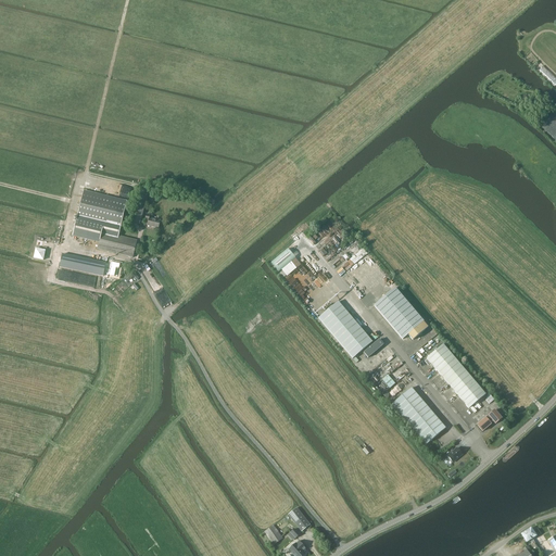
[(555,86),(555,85),(555,76),(544,65),(540,71),(555,86)]
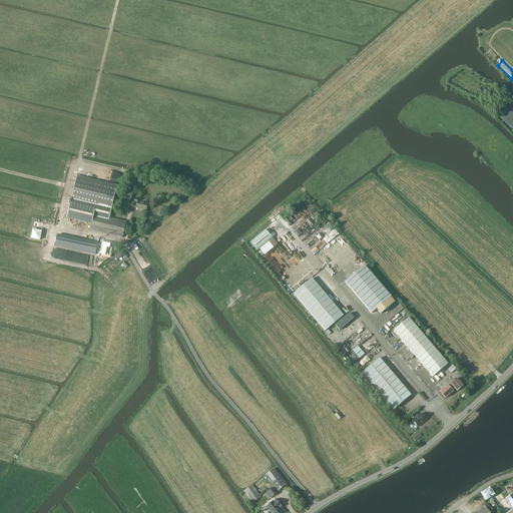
[(70,202),(67,217),(92,223),(94,213),(109,217),(111,210),(117,186),(77,176),(76,178),(73,191),(73,193),(71,201),(70,202)]
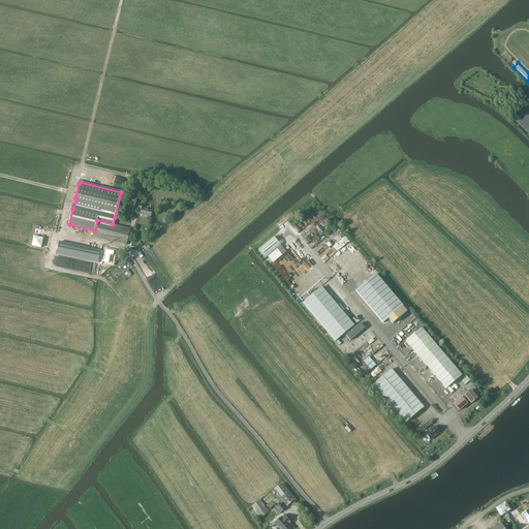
[(145,205),(143,205),(139,204),(137,211),(141,211),(139,215),(151,217),(152,210),(144,208),(145,205)]
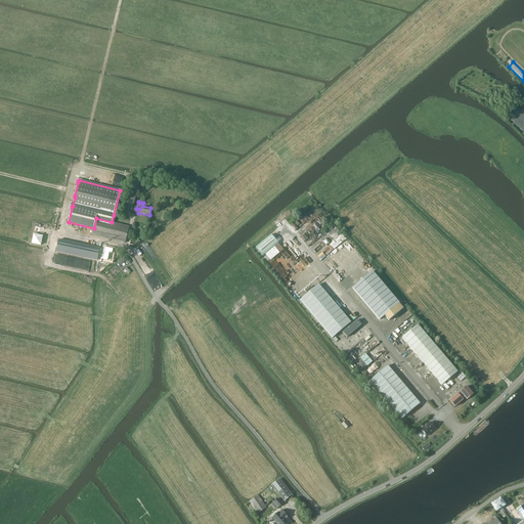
[(125,244),(129,226),(112,222),(96,218),(94,228),(92,235),(125,244)]
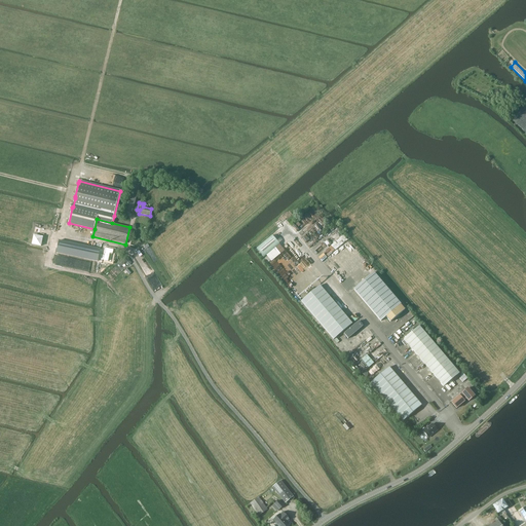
[(329,246),(332,251),(346,241),(343,236),(329,246)]
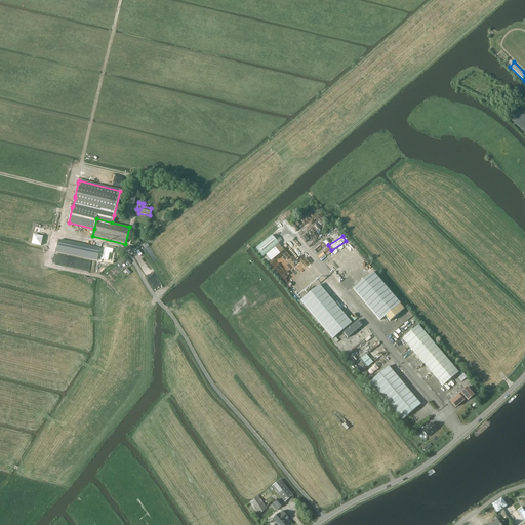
[(71,243),(69,255),(84,258),(87,246),(71,243)]
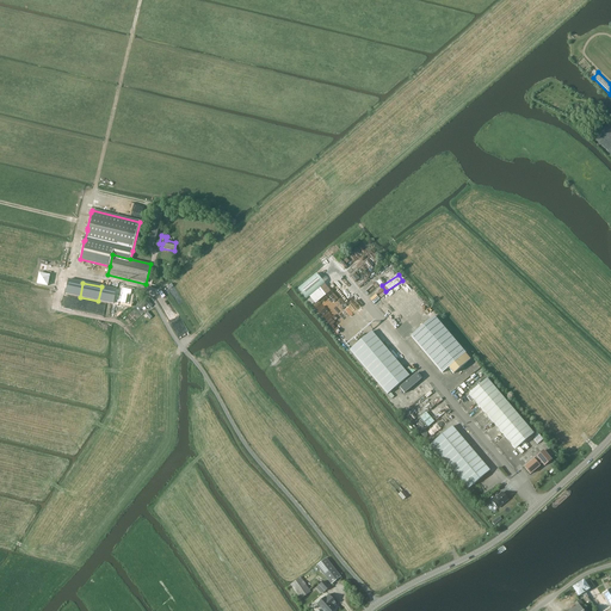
[(309,302),(315,297),(302,283),(296,288),(309,302)]
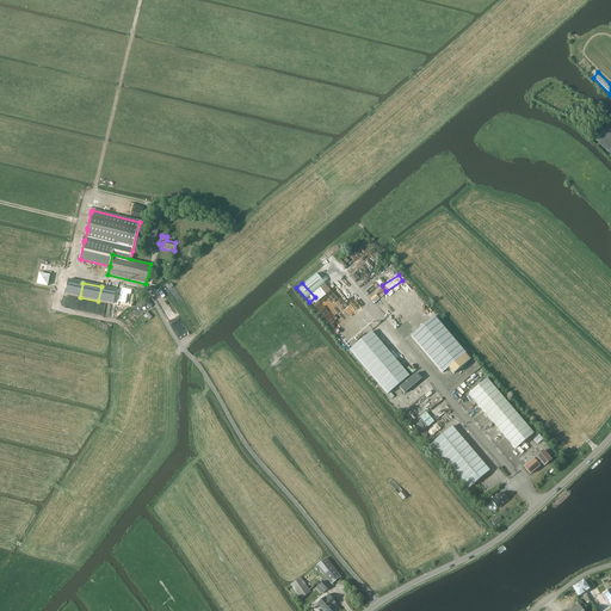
[(152,306),(146,298),(137,307),(140,310),(146,304),(149,308),(152,306)]
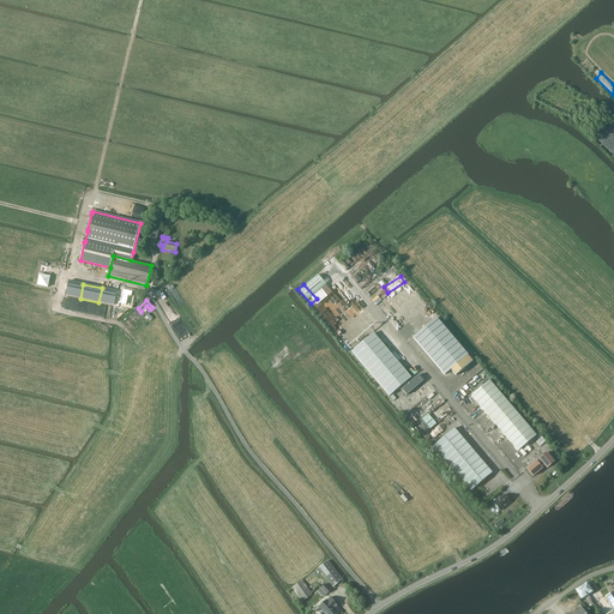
[(468,355),(437,318),(413,338),(445,375),(451,369),(456,375),(473,361),(468,355)]
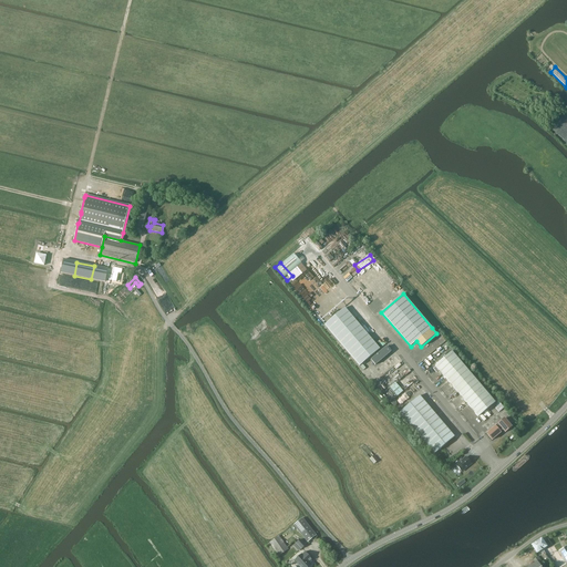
[(380,349),(344,308),(325,325),(360,366),(380,349)]
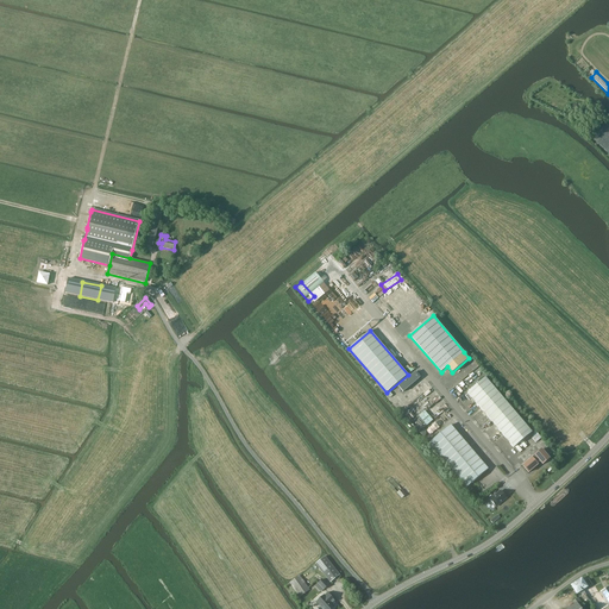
[(409,377),(399,387),(403,391),(414,383),(420,378),(415,372),(409,377)]
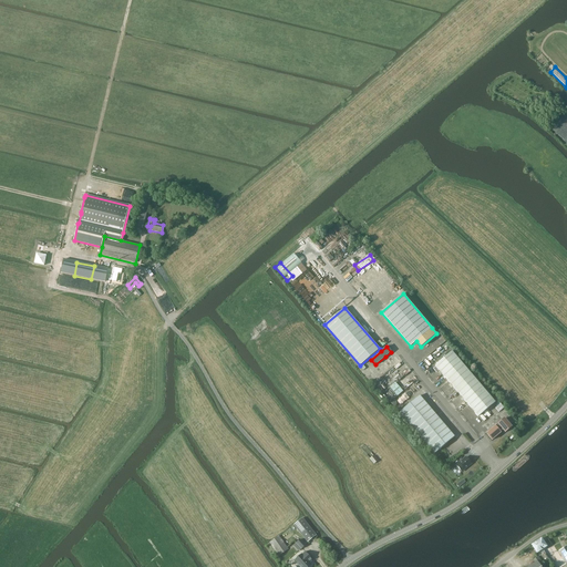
[(452,351),(435,366),(478,416),(495,402),(452,351)]
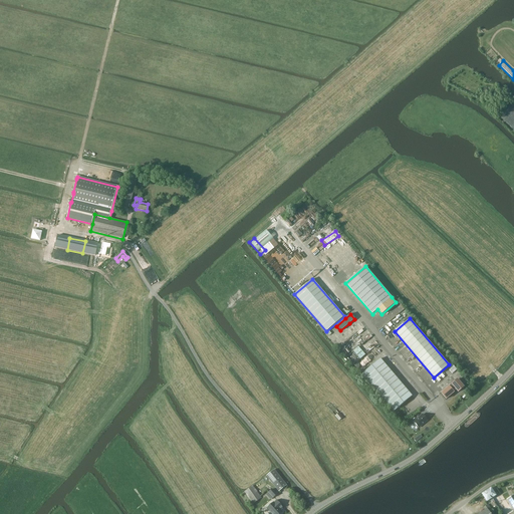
[(362,374),(394,412),(412,396),(380,358),(362,374)]
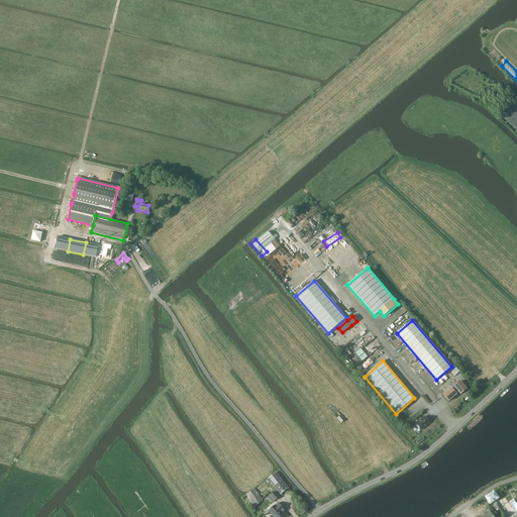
[(459,393),(460,395),(461,394),(466,390),(467,390),(466,388),(460,383),(459,382),(458,383),(454,386),(453,387),(454,387),(451,389),(450,390),(444,394),(443,395),(444,396),(448,400),(448,401),(449,400),(455,396),(456,395),(455,394),(458,392),(459,393)]
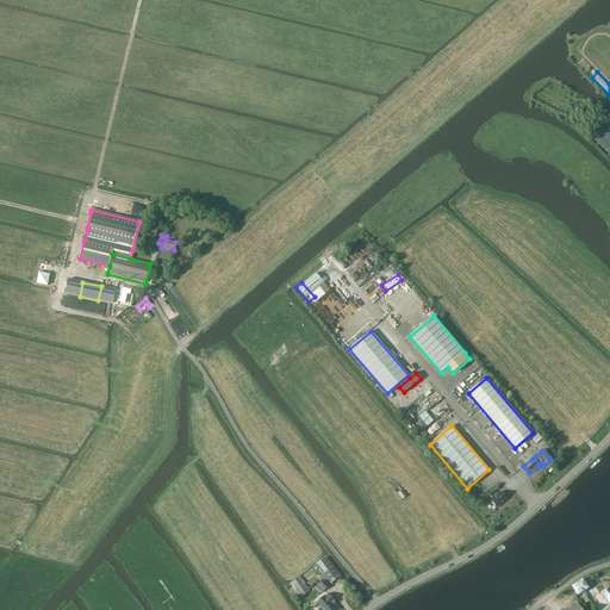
[(592,474),(587,470),(570,486),(574,491),(592,474)]
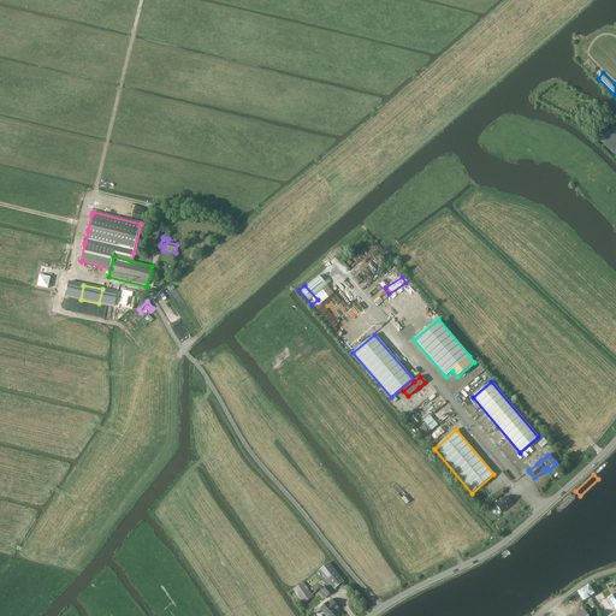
[(511,504),(510,502),(505,497),(496,505),(499,510),(502,513),(511,504)]
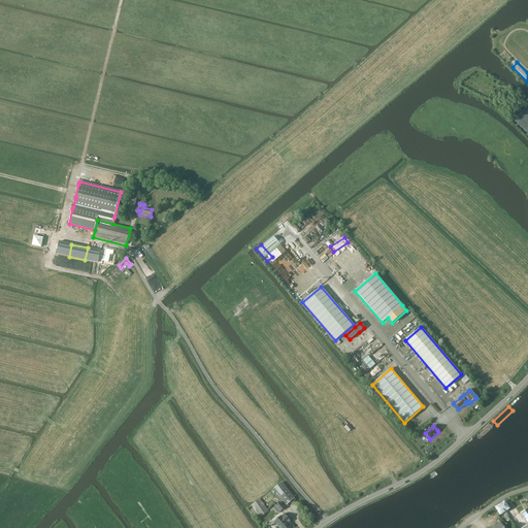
[(282,483),(273,489),(287,505),(294,498),(282,483)]
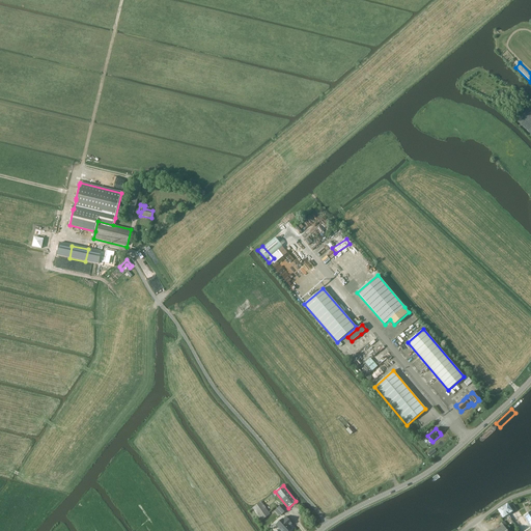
[(260,502),(252,508),(261,520),(270,513),(260,502)]
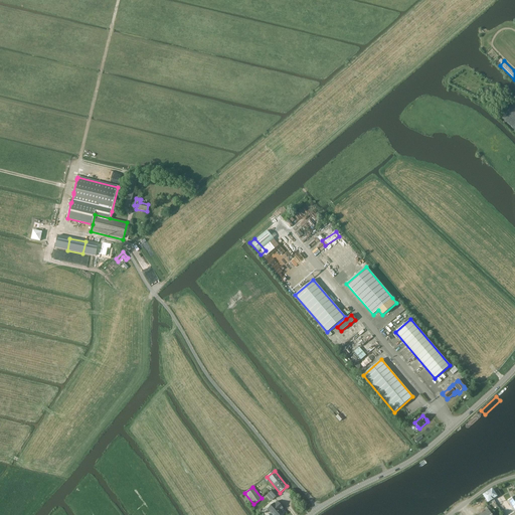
[(274,498),(278,495),(273,490),(270,493),(274,498)]
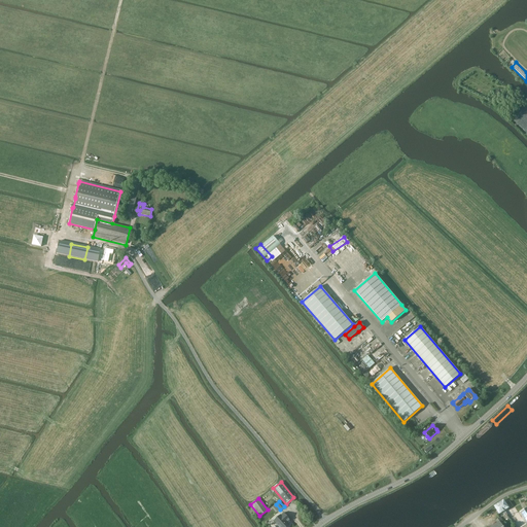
[(500,503),(504,511),(513,505),(510,501),(504,503),(503,501),(500,503)]
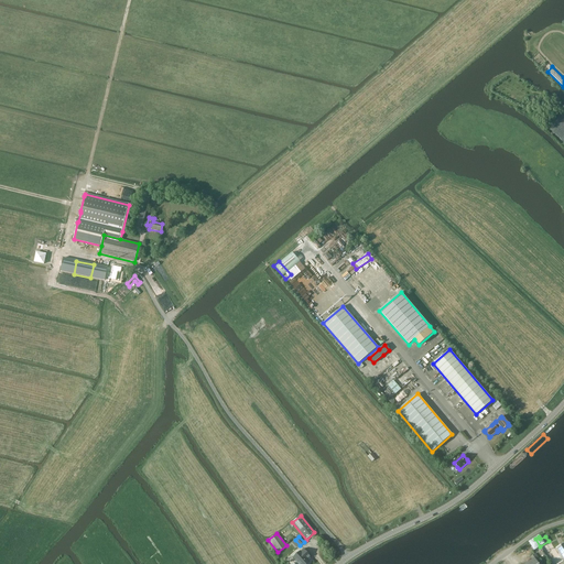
[(543,556),(544,556),(545,555),(542,550),(540,546),(535,539),(529,542),(534,550),(538,548),(543,556)]
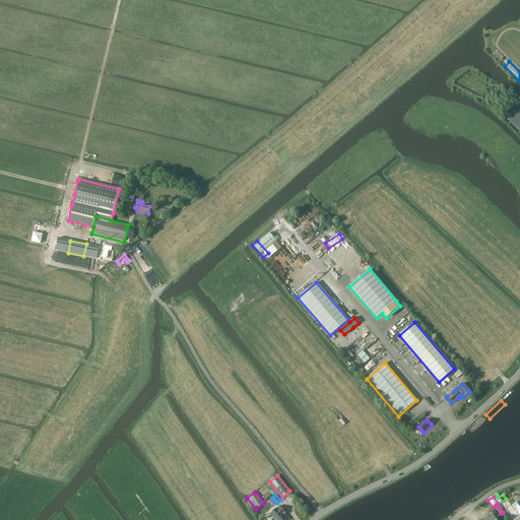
[(270,514),(275,519),(282,519),(283,519),(285,518),(283,515),(285,513),(279,506),(277,509),(276,508),(275,509),(274,509),(272,511),(272,512),(270,514)]
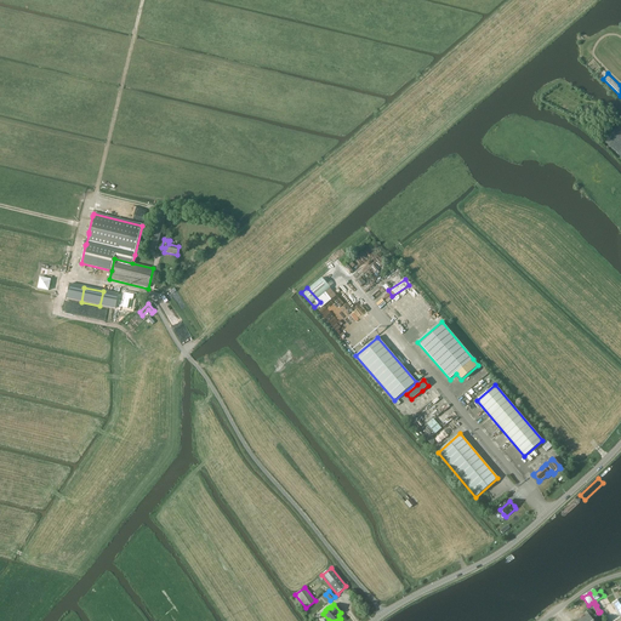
[(587,617),(581,620),(592,620),(594,619),(588,610),(585,613),(587,617)]
